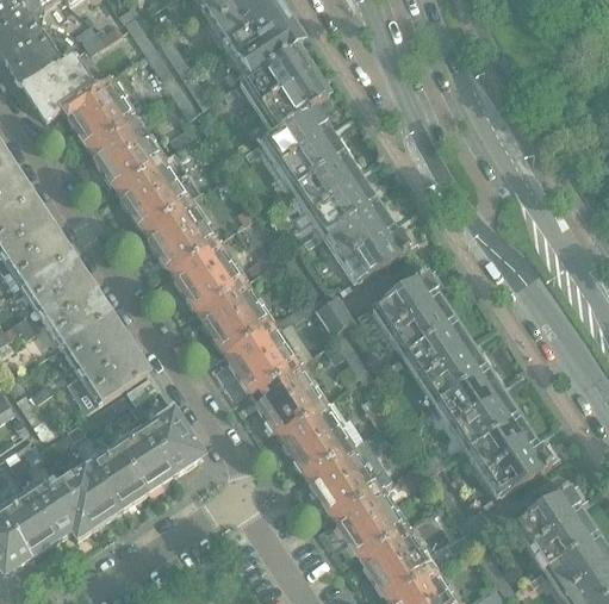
[(0,0),(0,54),(24,89),(63,63),(58,55),(54,58),(35,30),(37,20),(37,19),(24,17),(12,0),(0,0)]
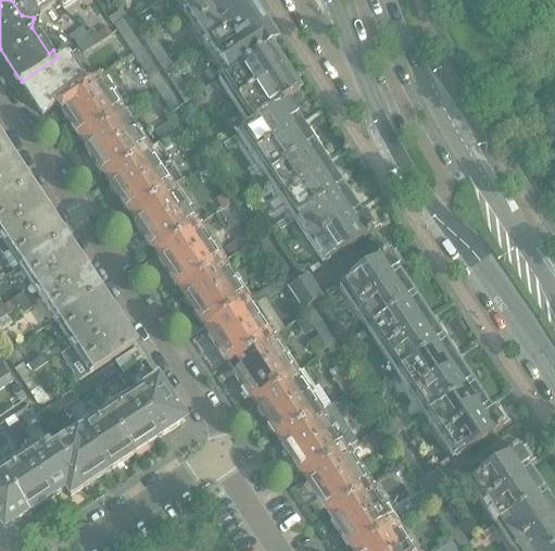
[(11,0),(22,15),(34,17),(37,8),(48,0),(59,0),(60,2),(63,0),(11,0)]
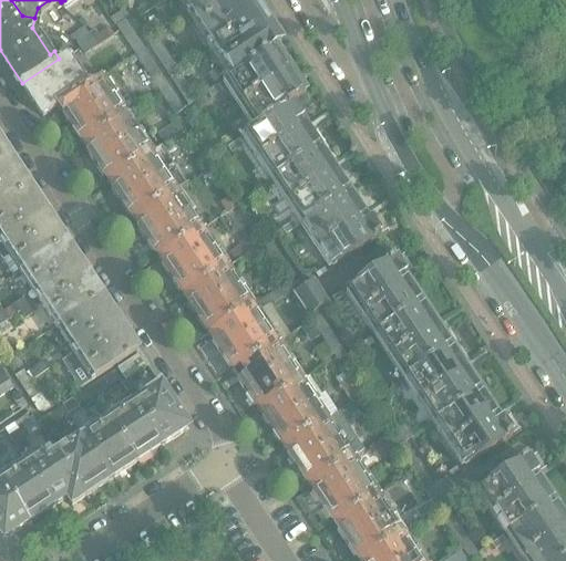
[(184,0),(191,10),(206,0),(184,0)]
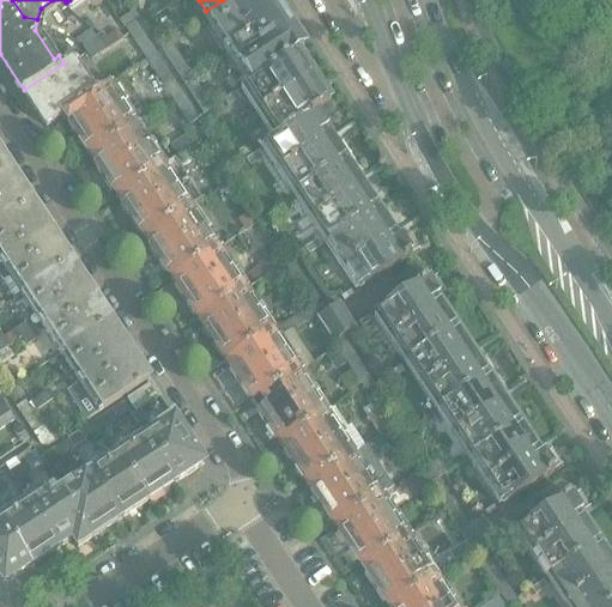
[(223,0),(206,11),(229,44),(250,77),(294,48),(298,46),(302,43),(302,42),(303,40),(298,31),(297,31),(294,30),(282,13),(282,12),(280,11),(277,5),(276,4),(273,0),(223,0)]
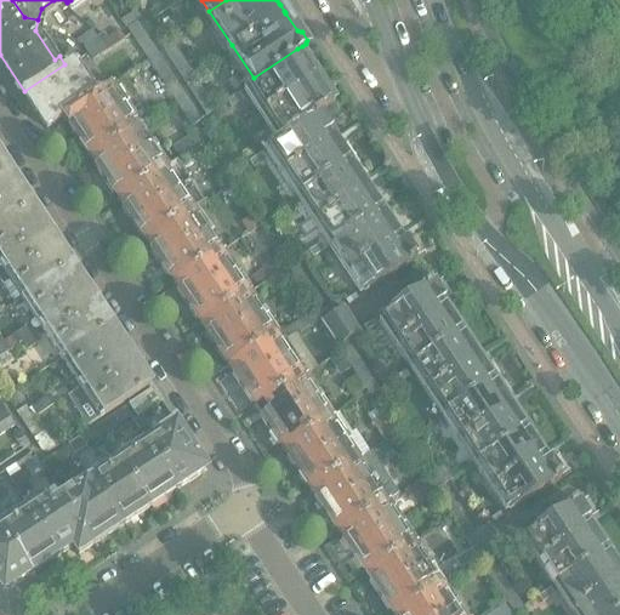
[(126,24),(136,18),(134,6),(119,13),(126,24)]
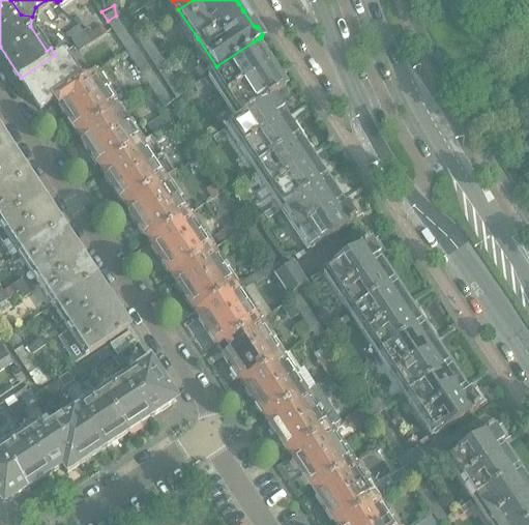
[(125,48),(133,42),(116,17),(109,22),(125,48)]
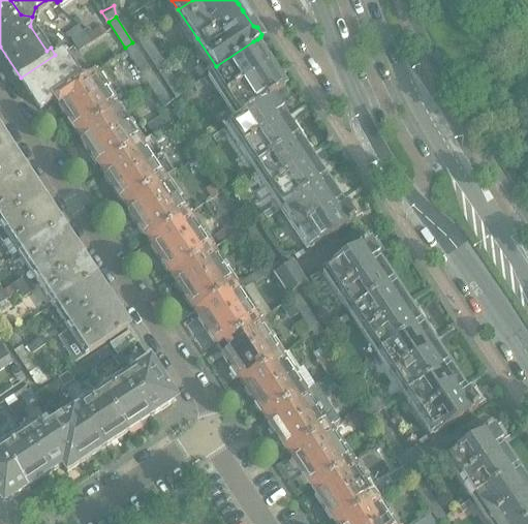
[(136,37),(145,32),(134,17),(127,22),(136,37)]
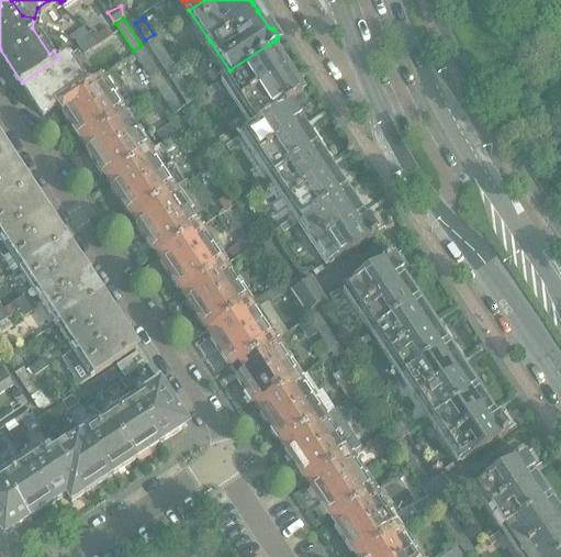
[(82,33),(80,35),(88,46),(92,44),(85,32),(82,33)]
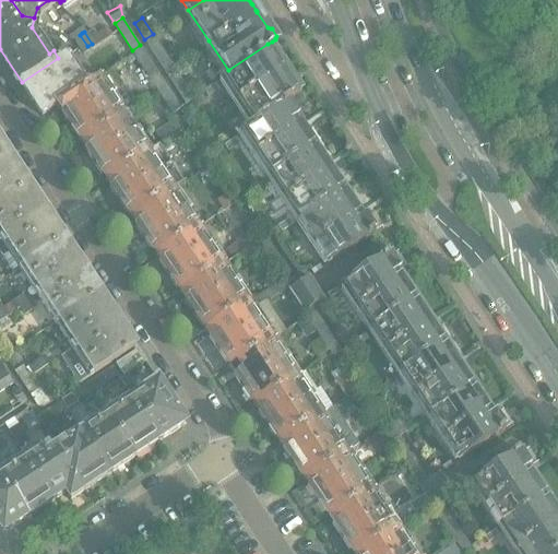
[(173,65),(153,34),(144,39),(165,70),(173,65)]
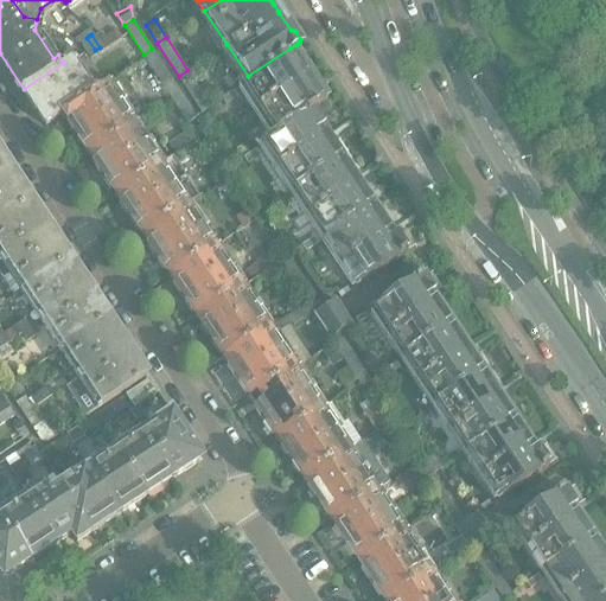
[(83,39),(81,42),(85,49),(89,53),(95,50),(87,38),(83,39)]
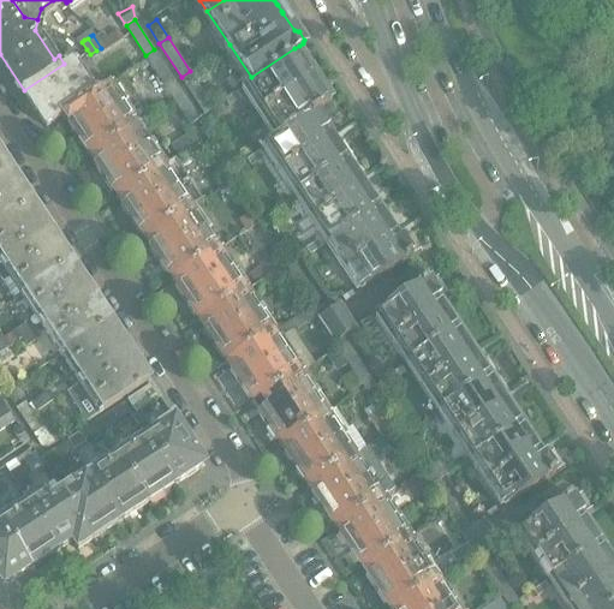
[(251,77),(244,82),(278,133),(278,135),(320,107),(329,100),(315,79),(315,78),(310,71),(294,48),(251,77)]
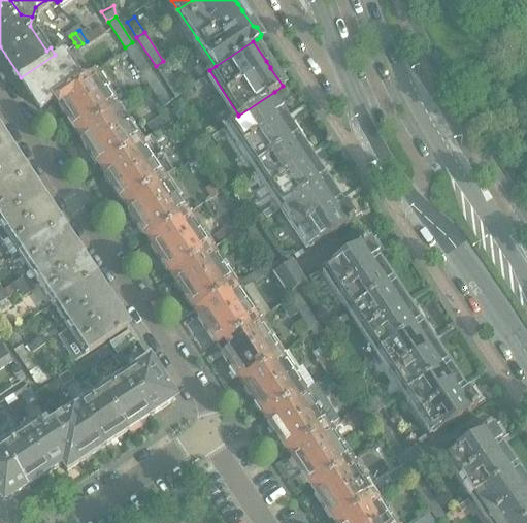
[(142,73),(150,68),(132,42),(125,47),(142,73)]
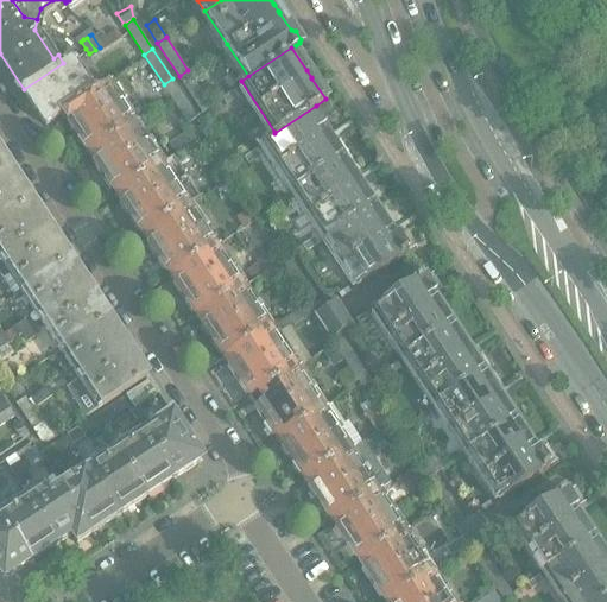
[(63,63),(24,89),(44,120),(45,120),(59,109),(92,89),(71,58),(63,63)]
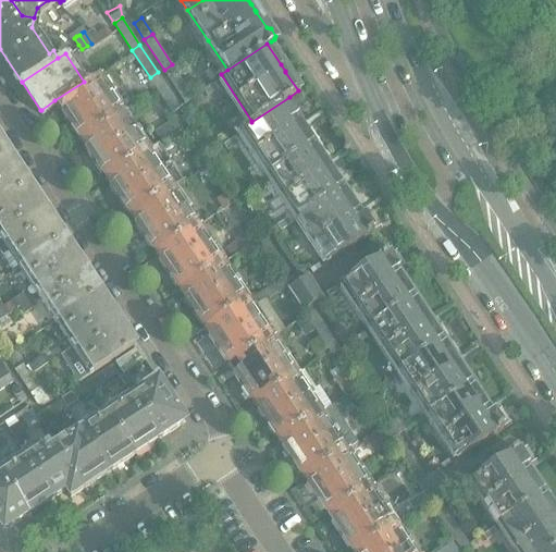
[(184,99),(192,94),(172,64),(164,70),(184,99)]
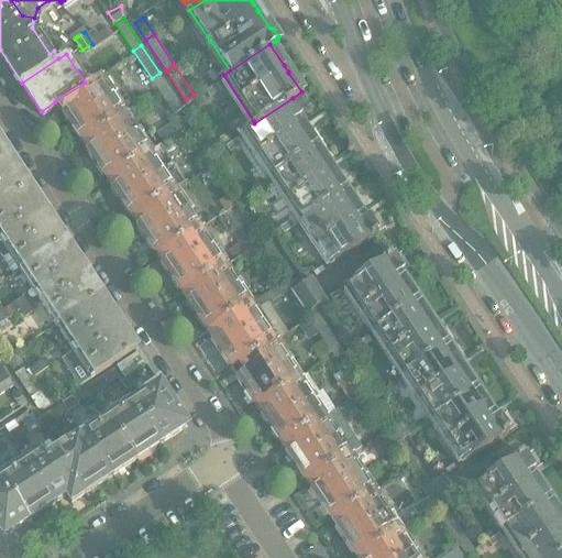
[(173,109),(180,104),(160,73),(152,78),(173,109)]
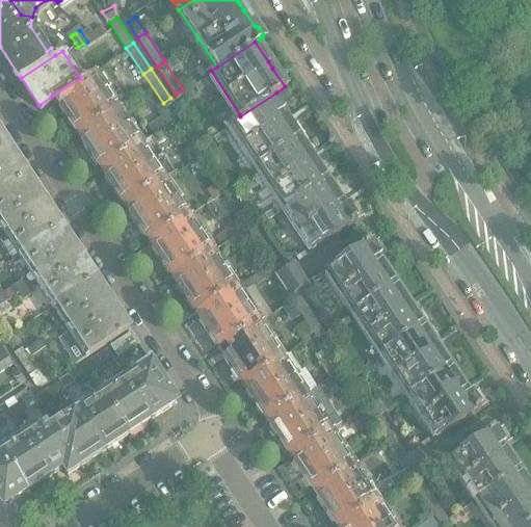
[(80,78),(52,96),(62,111),(64,110),(68,116),(67,117),(72,126),(74,126),(77,130),(78,131),(117,105),(126,100),(117,87),(109,93),(94,70),(80,78)]
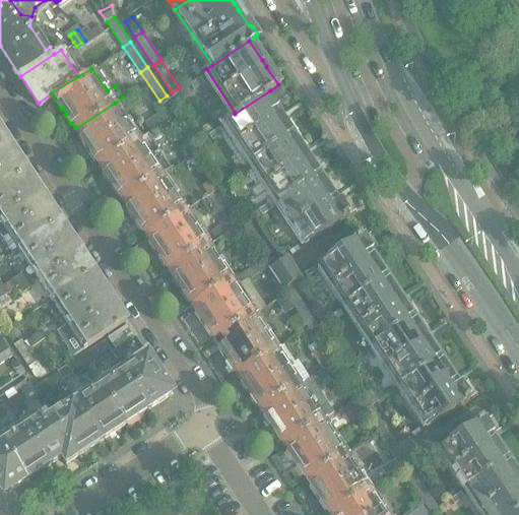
[(191,84),(202,77),(199,74),(189,81),(191,84)]
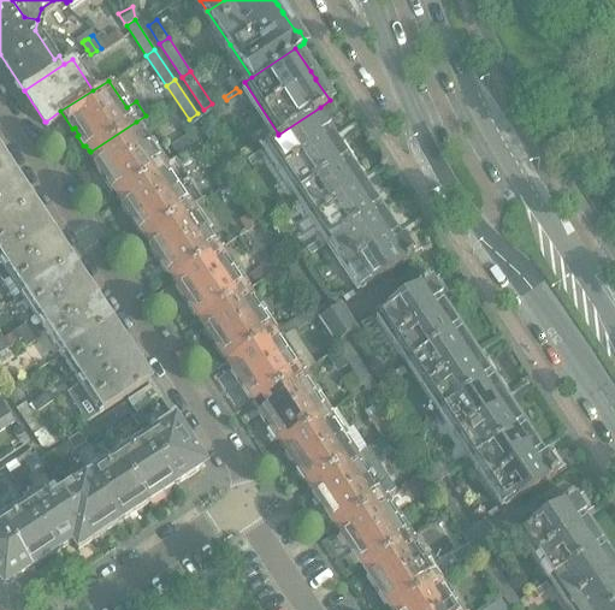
[(278,134),(266,143),(297,191),(347,159),(333,138),(329,131),(326,128),(330,125),(320,111),(321,110),(320,107),(278,135),(278,134)]
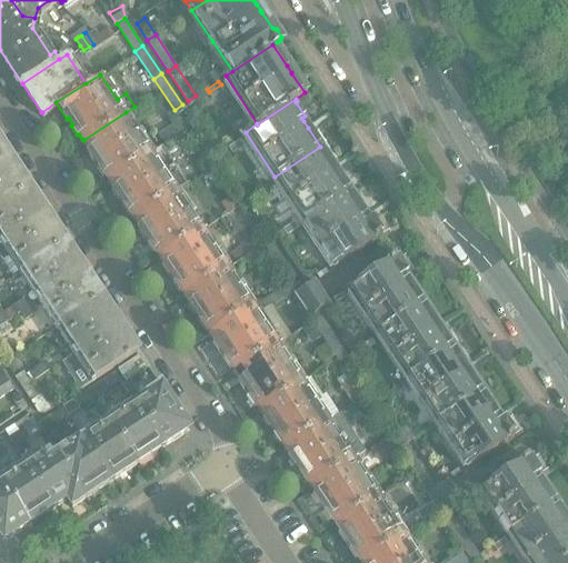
[(126,112),(83,140),(85,142),(87,146),(85,147),(91,157),(93,154),(98,161),(96,163),(102,173),(105,172),(108,177),(109,179),(151,151),(126,113),(126,112)]
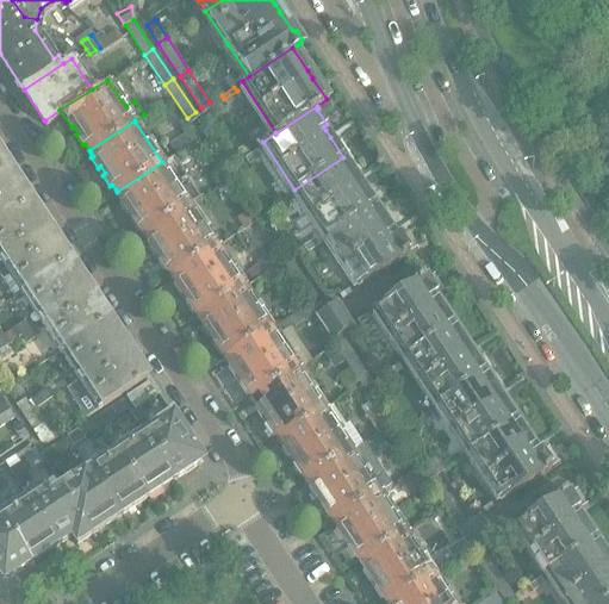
[(190,129),(169,142),(174,149),(194,137),(190,129)]
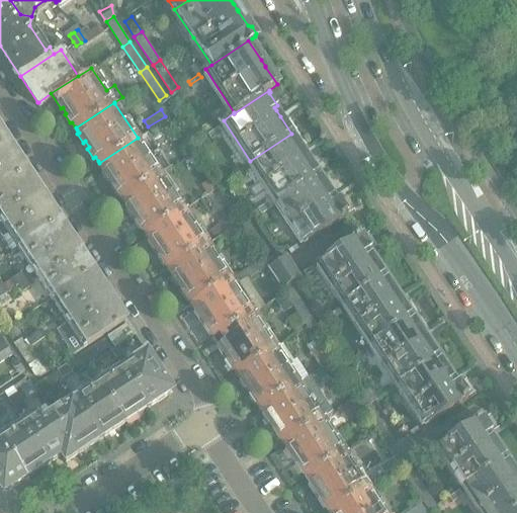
[(0,183),(25,167),(10,143),(0,127),(0,183)]
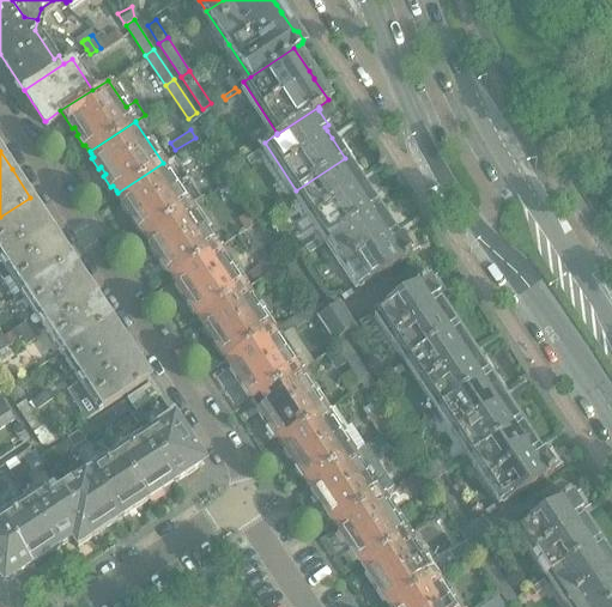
[(163,163),(117,193),(119,195),(121,198),(119,199),(126,211),(128,208),(133,216),(131,217),(138,229),(140,226),(144,231),(145,234),(191,204),(188,201),(199,194),(174,156),(163,163)]
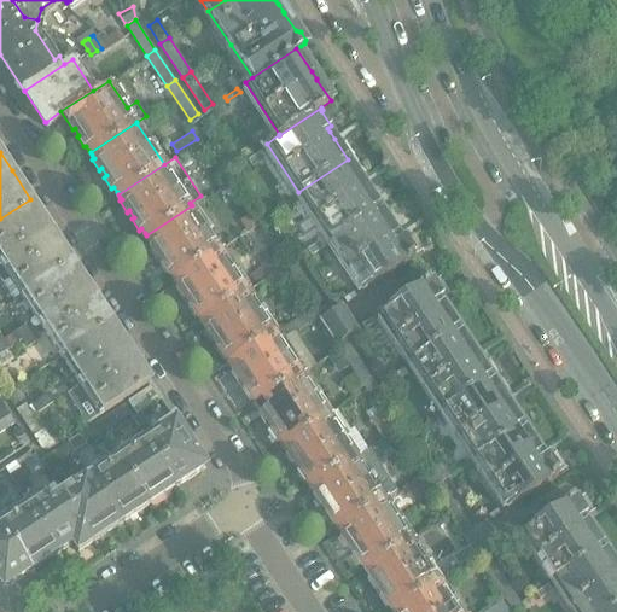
[(348,159),(298,192),(300,192),(331,240),(332,240),(380,208),(366,186),(359,176),(359,175),(348,159)]
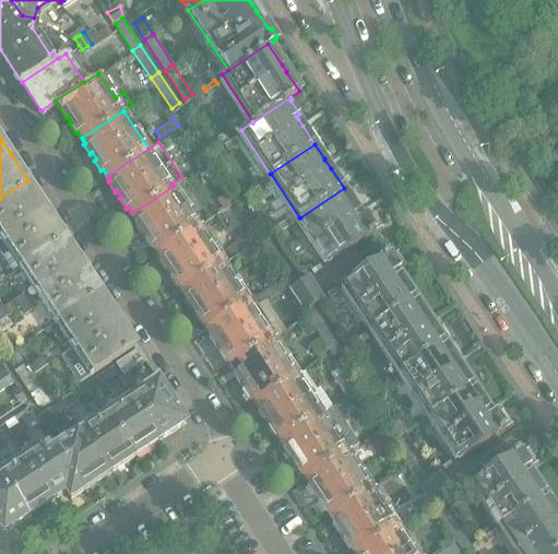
[(27,180),(0,198),(0,231),(3,236),(0,238),(0,249),(12,268),(21,262),(63,234),(27,180)]
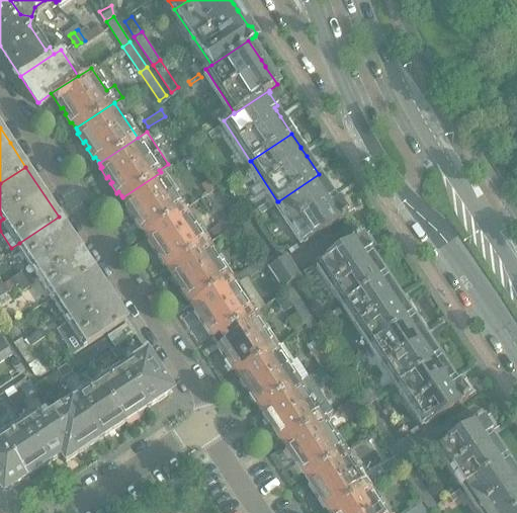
[(161,172),(122,197),(123,199),(125,202),(123,203),(130,212),(132,211),(136,217),(133,218),(140,228),(141,227),(145,232),(183,205),(161,172)]
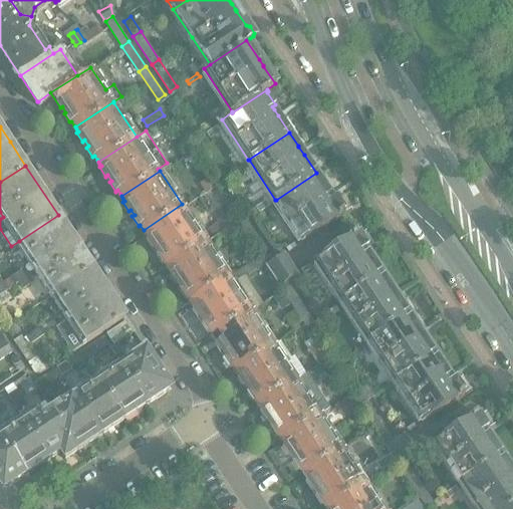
[(276,200),(275,200),(301,239),(311,232),(343,211),(342,211),(342,210),(344,209),(335,196),(332,198),(331,196),(328,191),(316,173),(276,200)]
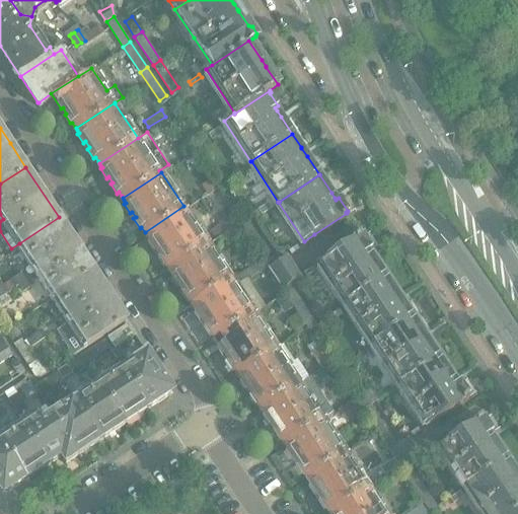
[(209,176),(200,182),(206,191),(214,186),(209,176)]
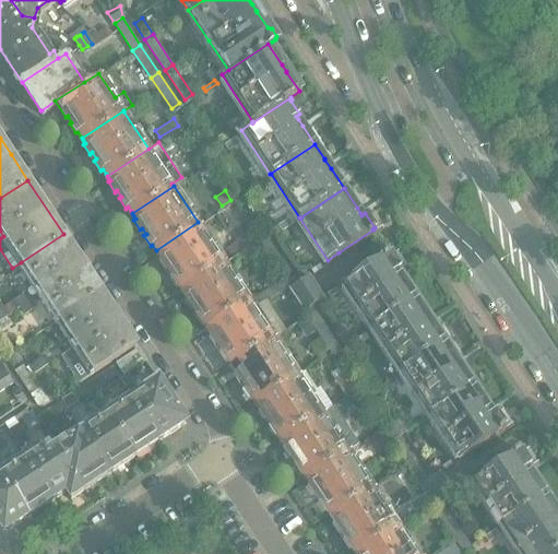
[(287,215),(276,223),(281,230),(292,222),(287,215)]
